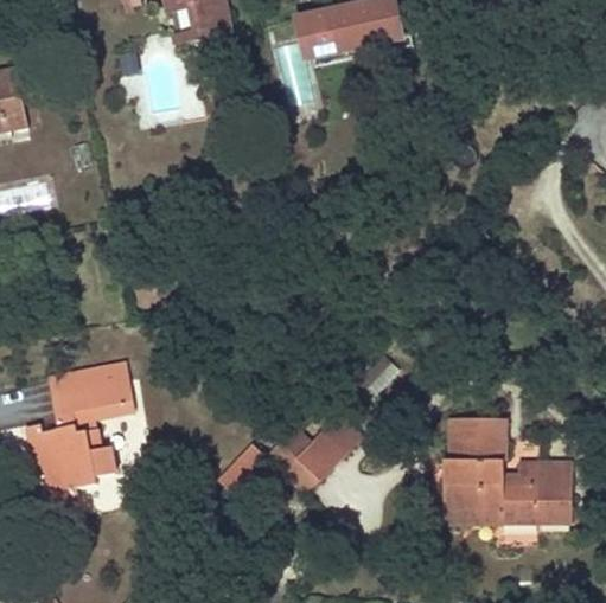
[(229,29),(224,0),(172,0),(173,10),(195,6),(201,34),(229,29)]
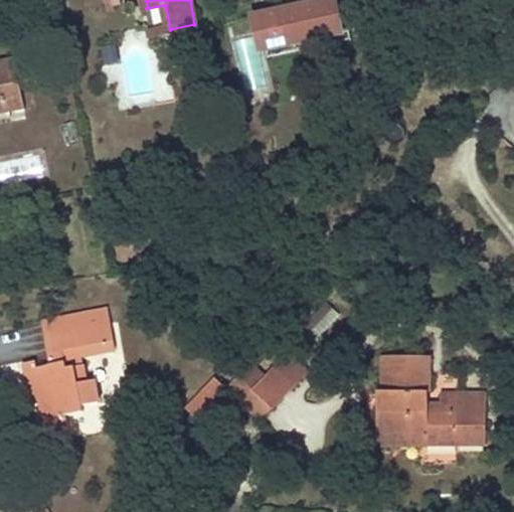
[(325,0),(320,1),(319,0),(289,0),(290,7),(281,10),(253,16),(260,42),(276,39),(278,46),(342,32),(335,0),(325,0)]
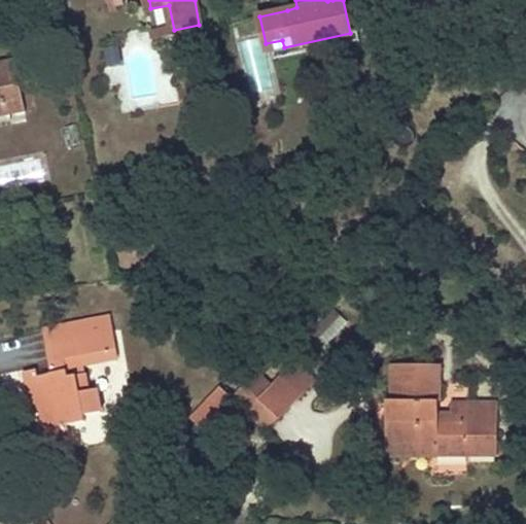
[(296,7),(295,0),(284,0),(287,10),(296,7)]
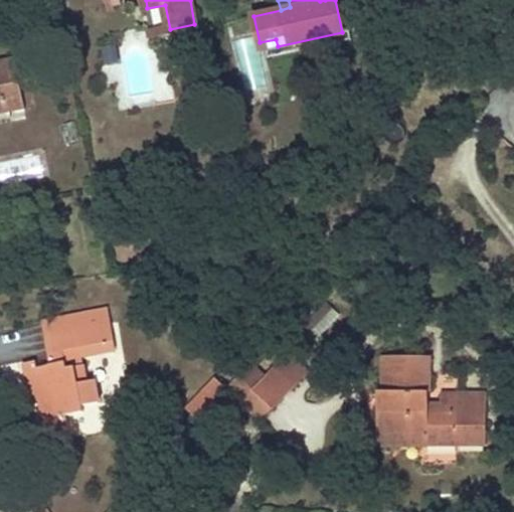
[(165,5),(147,8),(151,32),(170,29),(165,5)]
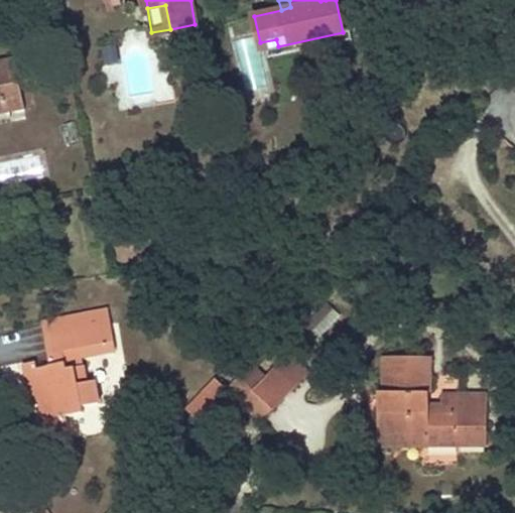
[(278,46),(276,39),(260,42),(262,50),(278,46)]
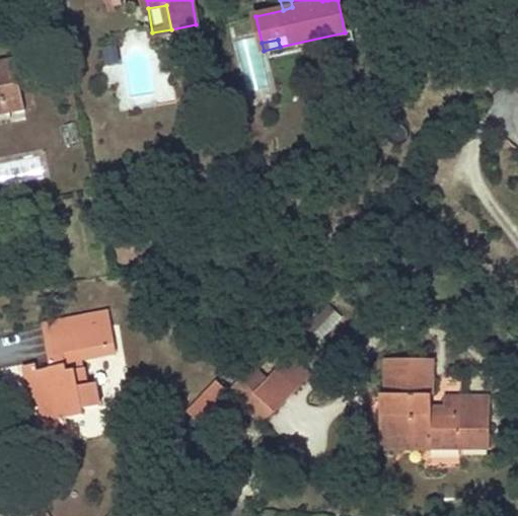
[(0,99),(22,95),(15,60),(0,62),(0,99)]
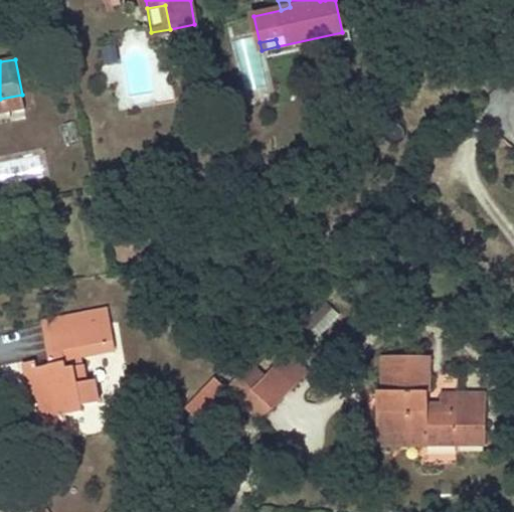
[(327,297),(307,319),(322,333),(341,311),(327,297)]
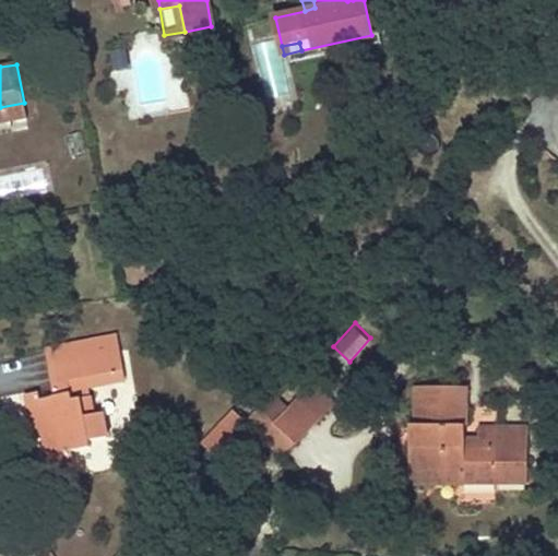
[(115,333),(45,347),(48,361),(118,346),(115,333)]
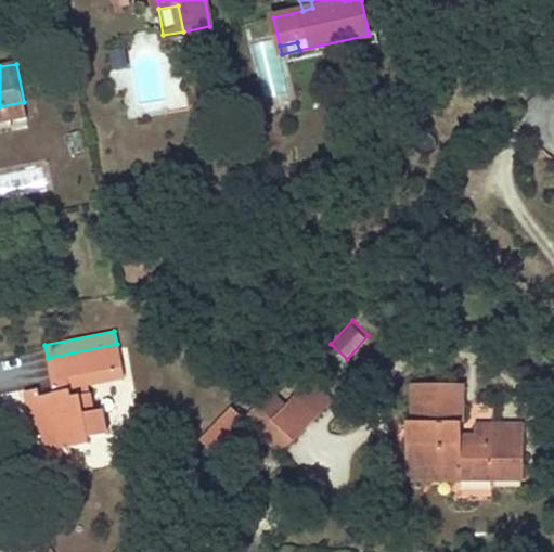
[(106,431),(104,420),(102,409),(93,410),(89,390),(72,394),(68,376),(121,366),(117,344),(48,358),(53,389),(35,393),(42,429),(50,464),(75,460),(72,445),(89,441),(88,434),(106,431)]
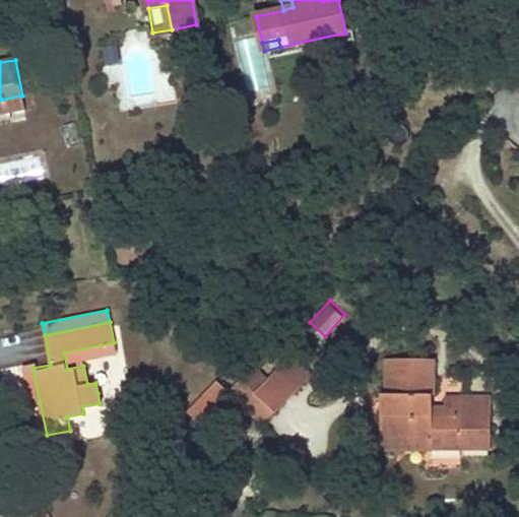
[(276,413),(287,401),(299,390),(287,379),(297,370),(286,360),(265,381),(255,392),(276,413)]
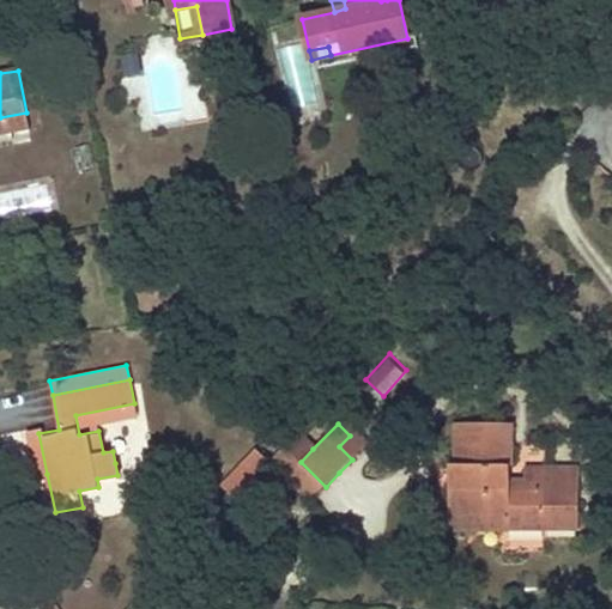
[(523,491),(516,491),(509,491),(509,424),(458,424),(458,468),(452,468),(452,516),(509,516),(509,529),(581,529),(581,481),(547,481),(547,468),(523,469),(523,491)]
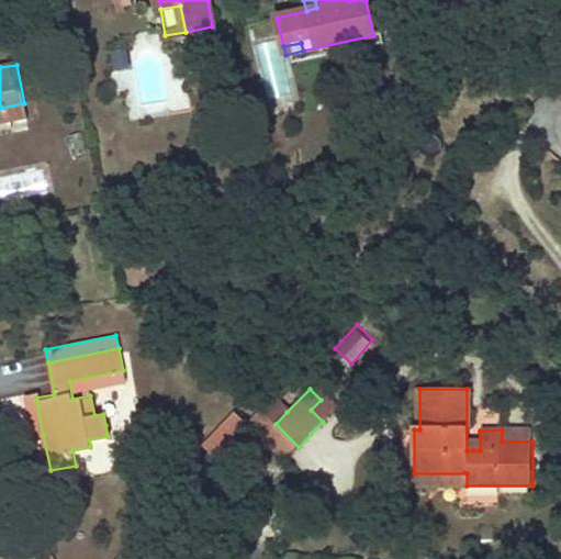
[(26,395),(33,437),(43,435),(35,398),(35,393),(26,395)]
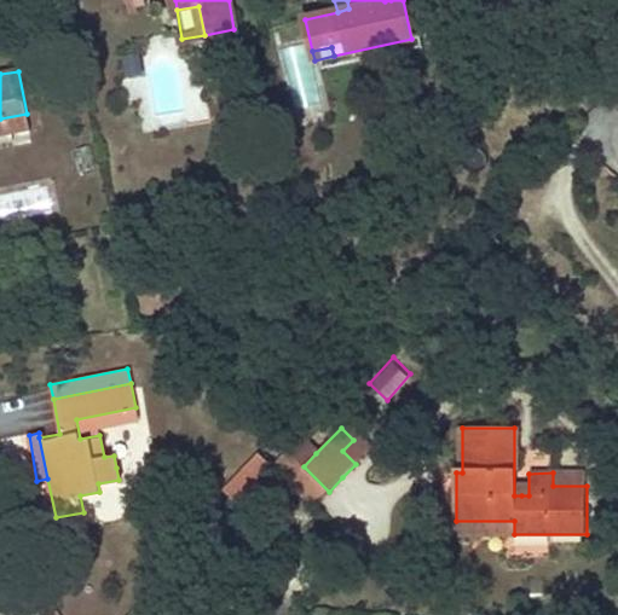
[(299,437),(287,452),(304,466),(316,453),(299,437)]
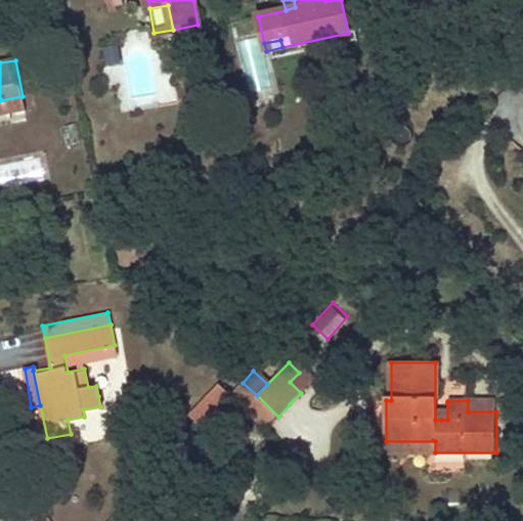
[(299,373),(290,382),(301,393),(310,384),(299,373)]
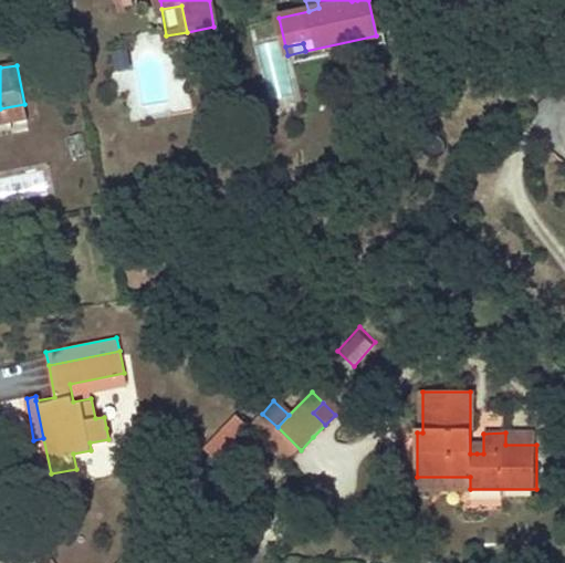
[(278,427),(262,414),(251,425),(290,461),(301,450),(278,427)]
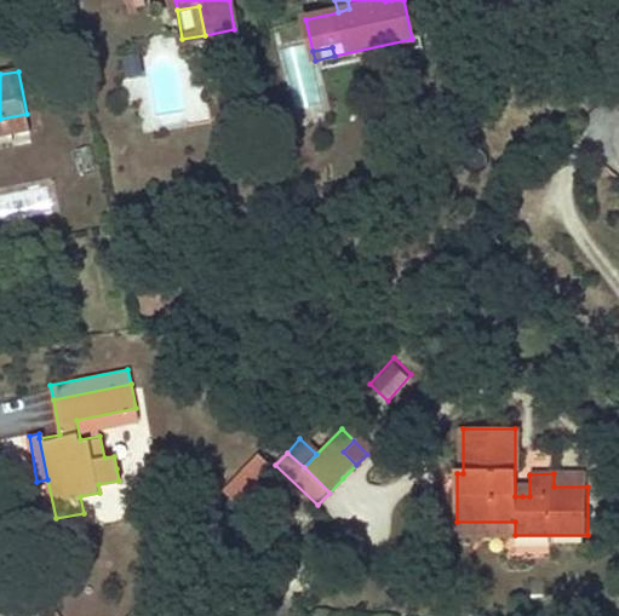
[(231,490),(242,500),(275,465),(264,455),(231,490)]
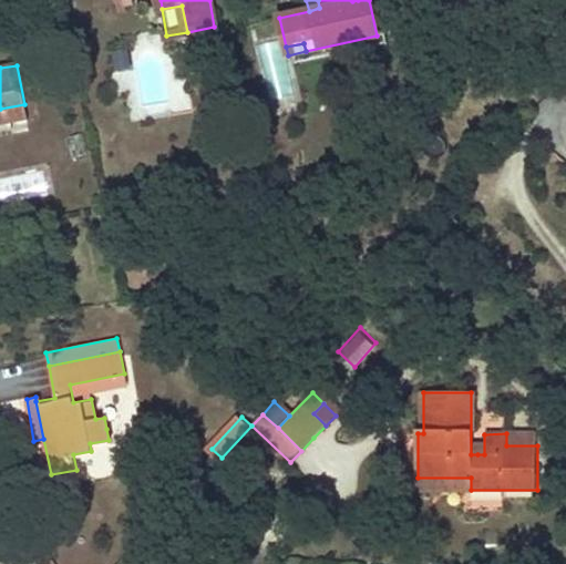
[(537,445),(537,434),(506,433),(506,445),(537,445)]
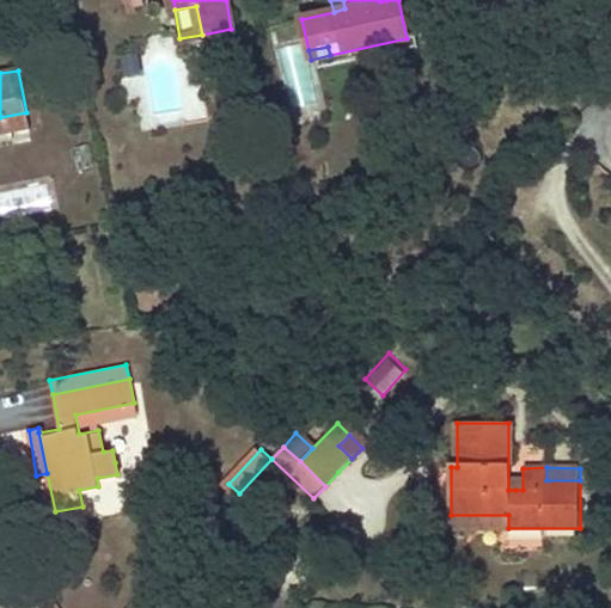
[(508,515),(451,515),(451,528),(508,528),(508,515)]
